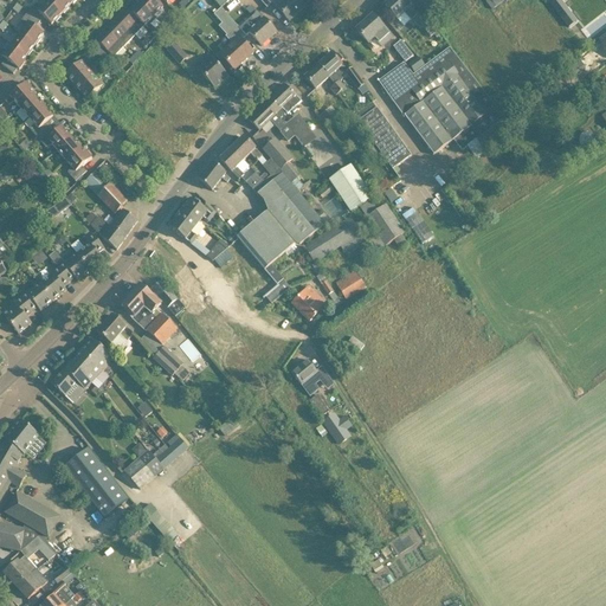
[(62,14),(71,5),(66,0),(50,0),(49,2),(62,14)]
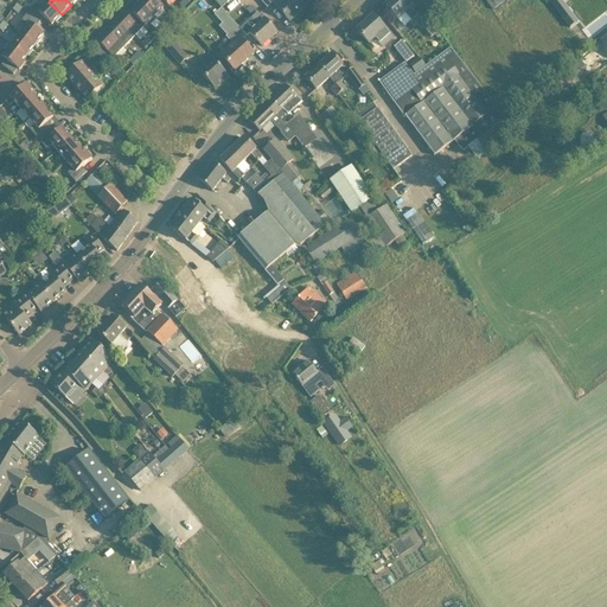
[(154,17),(164,8),(154,0),(142,0),(140,4),(154,17)]
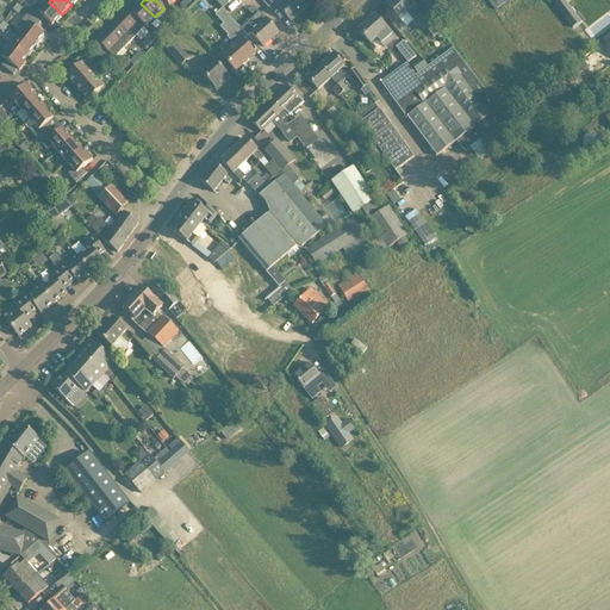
[(291,22),(307,7),(300,0),(285,0),(286,1),(279,7),(291,22)]
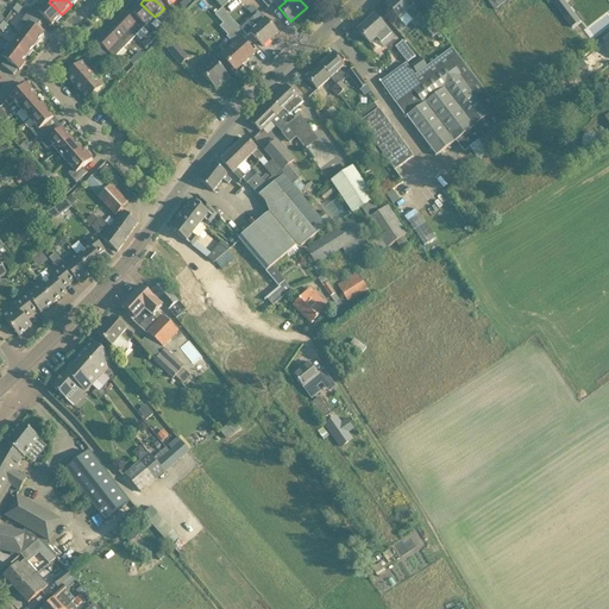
[(388,6),(400,20),(407,14),(413,22),(420,14),(406,0),(394,0),(393,0),(390,0),(387,4),(388,6)]
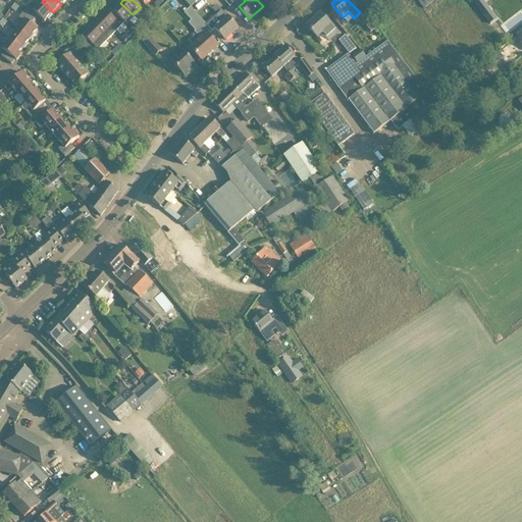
[(417,0),(424,9),(436,0),(417,0)]
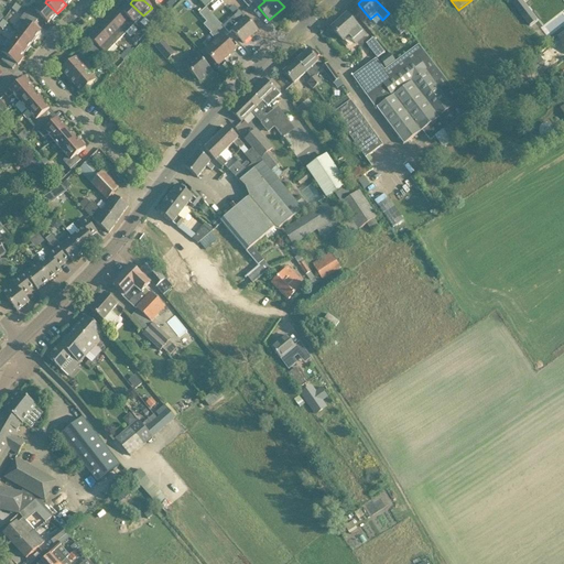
[(520,0),(519,0),(513,4),(524,19),(531,13),(520,0)]
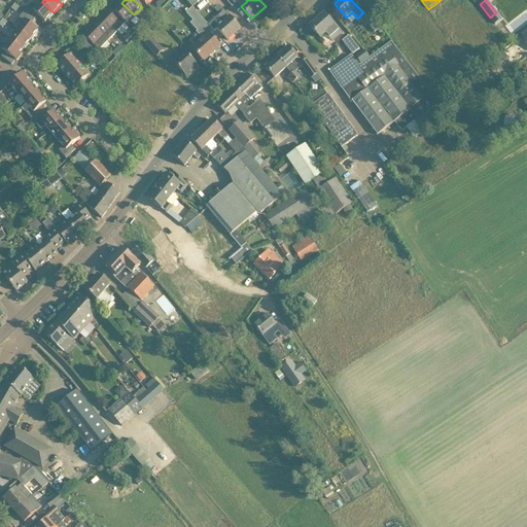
[(24,6),(22,8),(25,11),(25,12),(35,20),(38,15),(45,22),(54,12),(42,2),(37,6),(32,4),(27,9),(24,6)]
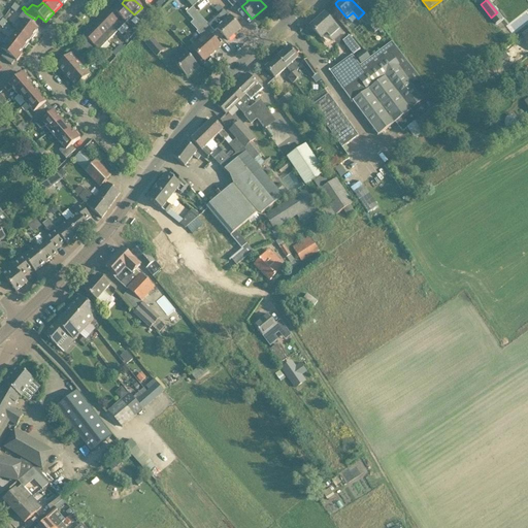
[(127,23),(134,14),(122,3),(114,10),(127,23)]
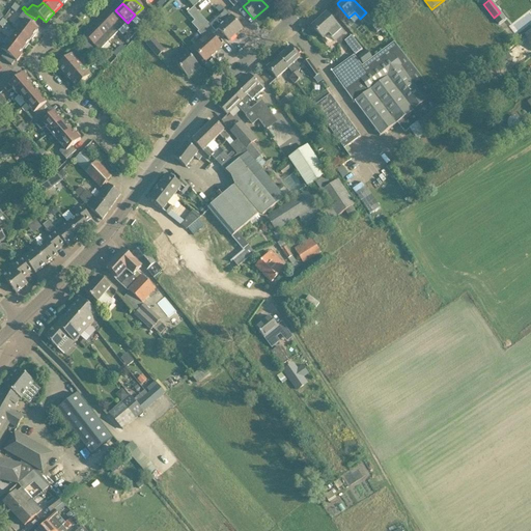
[(16,4),(11,9),(16,12),(20,8),(16,4)]
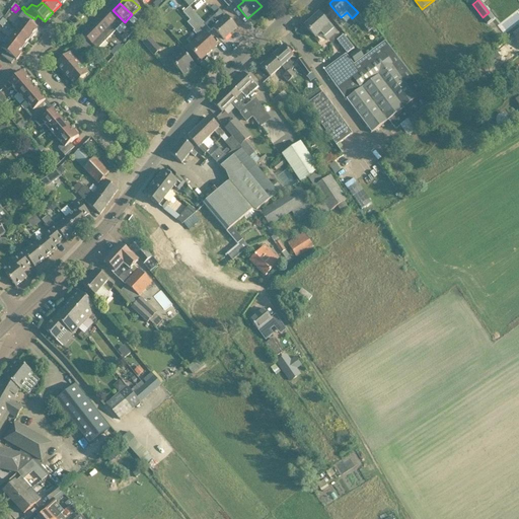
[(215,5),(211,9),(216,14),(220,10),(215,5)]
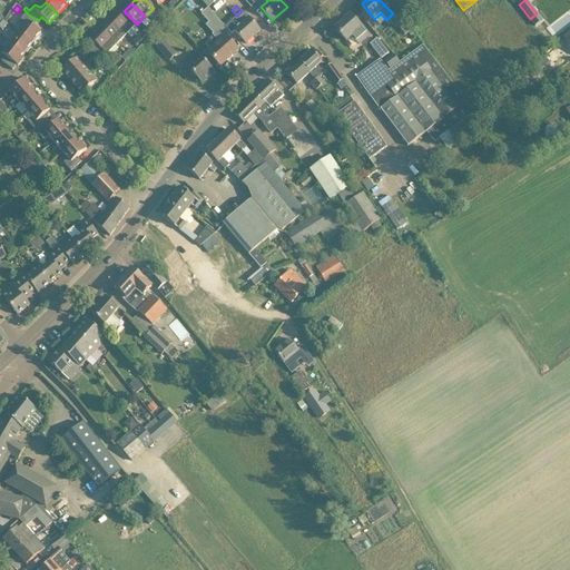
[(217,31),(224,25),(208,8),(202,15),(217,31)]
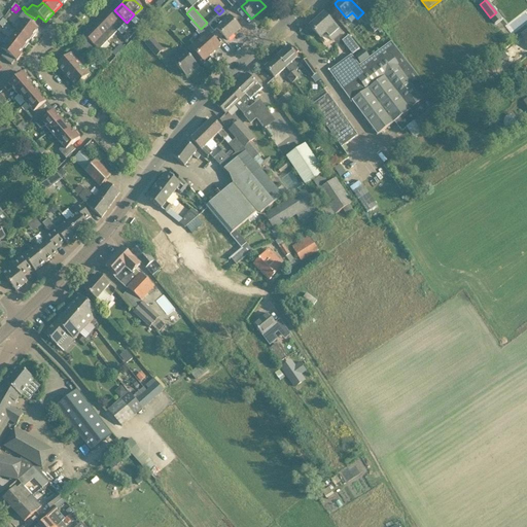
[(127,23),(114,10),(112,8),(107,13),(106,12),(102,18),(102,19),(116,32),(127,23)]
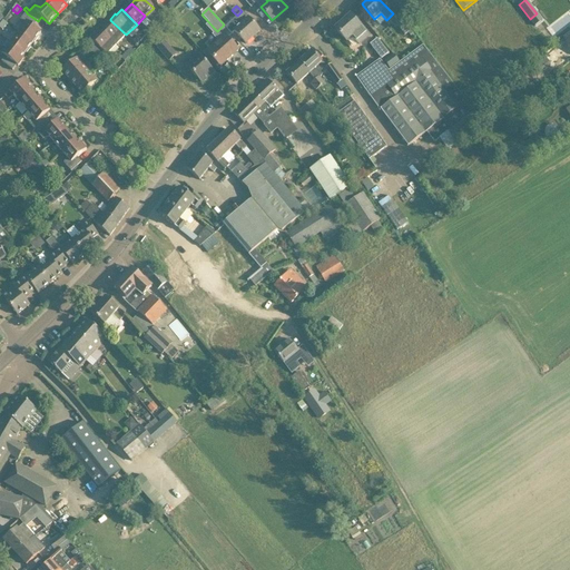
[(246,43),(259,31),(243,12),(237,18),(242,25),(235,31),(246,43)]
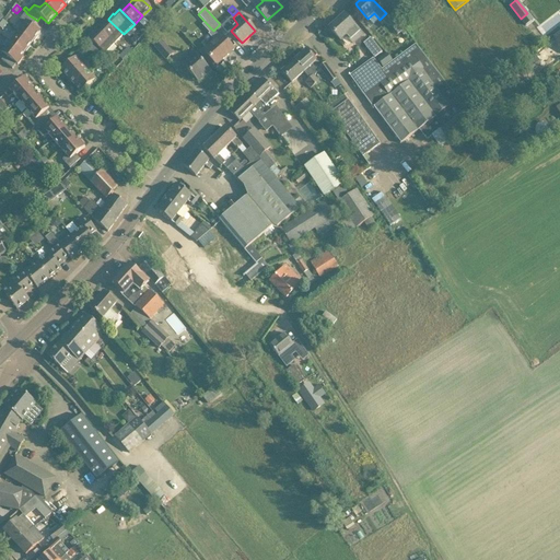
[(32,43),(41,32),(33,26),(37,21),(26,13),(19,21),(23,26),(19,32),(32,43)]
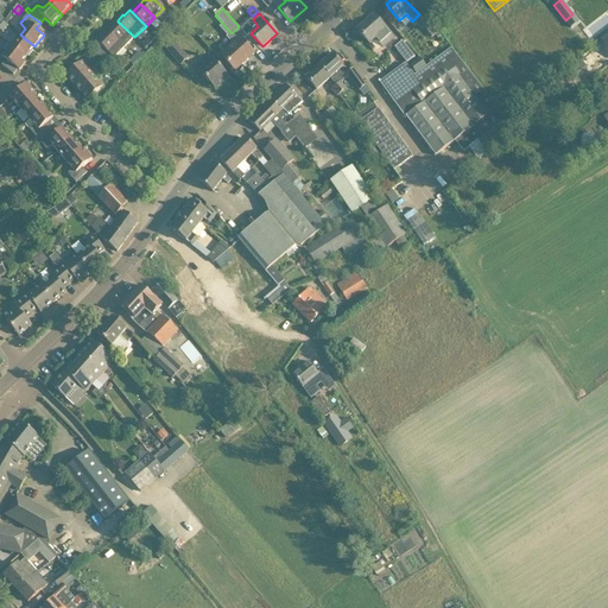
[(607,25),(597,14),(581,30),(591,43),(607,27),(607,25)]
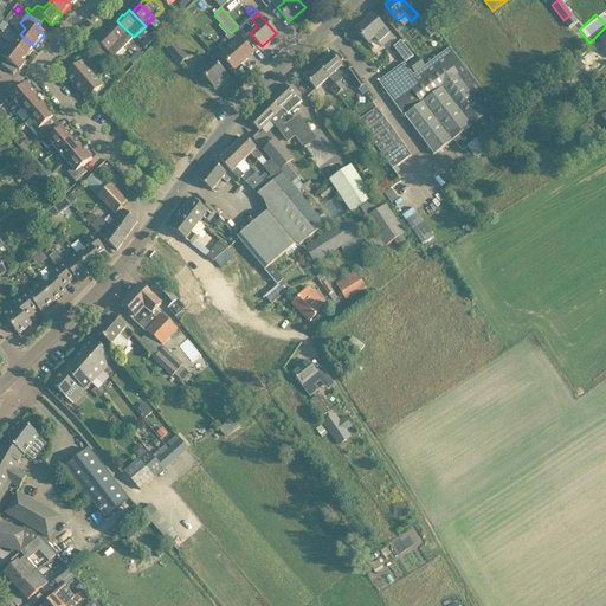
[(430,38),(438,32),(427,17),(419,21),(430,38)]
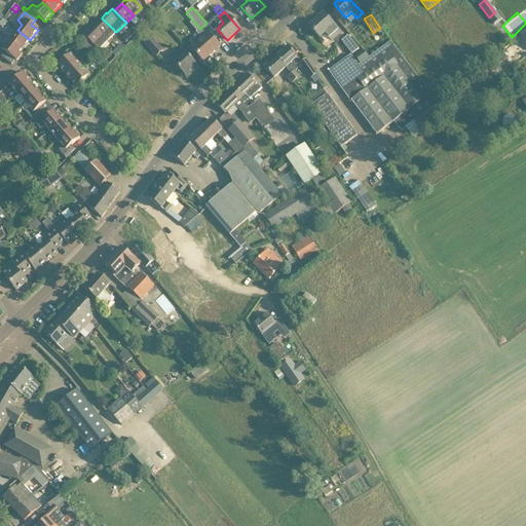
[(331,41),(340,33),(324,15),(310,28),(320,38),(325,34),(331,41)]
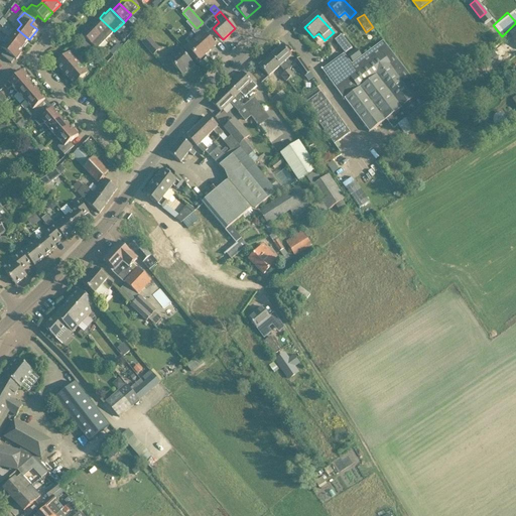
[(114,31),(100,18),(96,22),(96,21),(91,26),(92,27),(106,40),(114,31)]
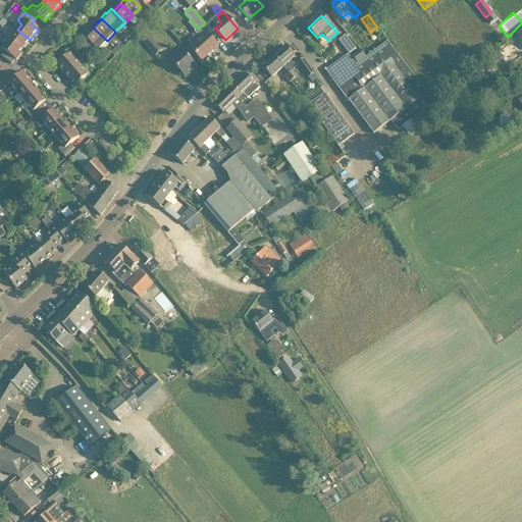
[(107,41),(93,28),(89,32),(88,31),(83,36),(98,50),(107,41)]
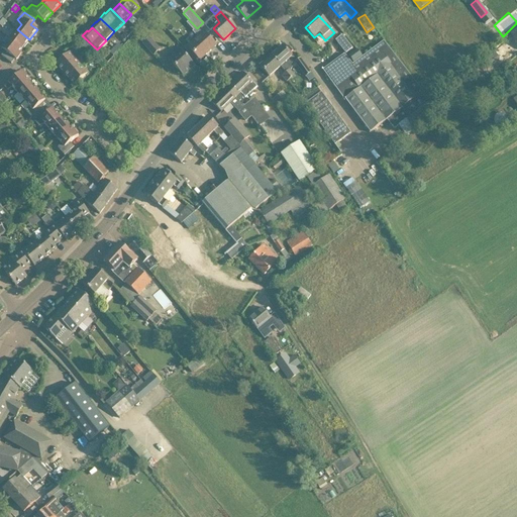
[(22,49),(29,39),(17,29),(9,39),(22,49)]
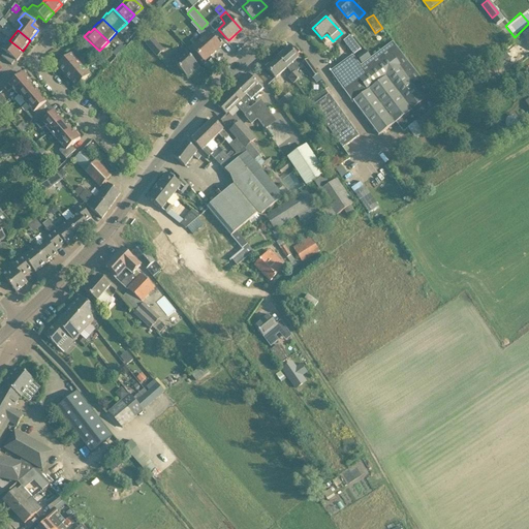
[(194,51),(191,53),(200,63),(204,61),(205,62),(221,48),(214,39),(212,36),(209,33),(207,34),(203,38),(192,48),(194,51)]
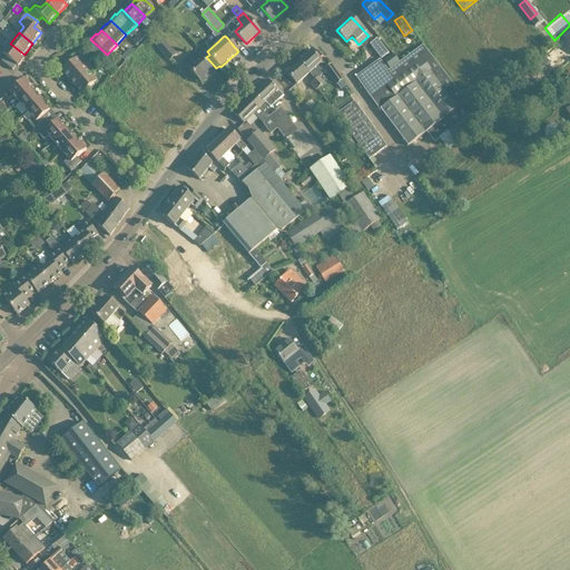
[(382,59),(389,53),(377,39),(370,45),(382,59)]
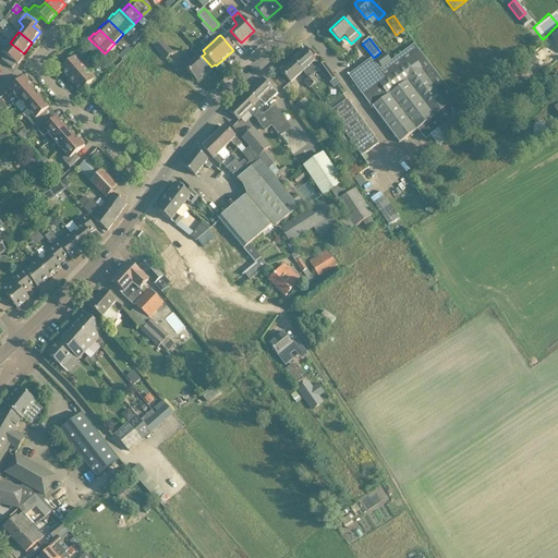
[(166,60),(172,55),(161,41),(159,43),(155,47),(166,60)]
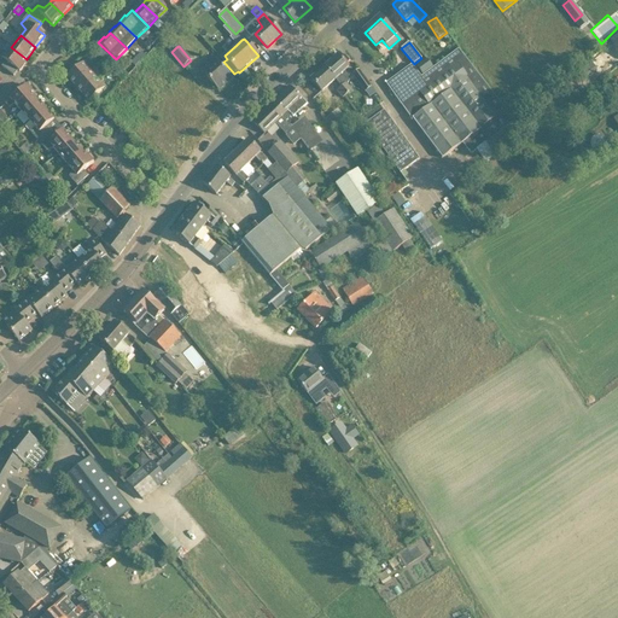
[(27,59),(11,47),(6,53),(0,51),(0,50),(0,56),(6,62),(3,66),(13,76),(18,71),(19,71),(25,64),(23,63),(27,59)]
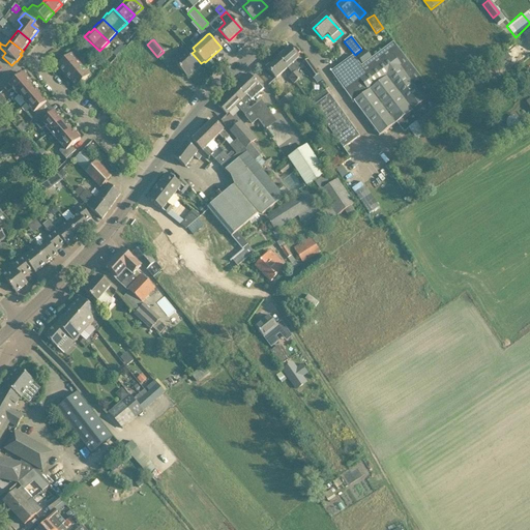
[(87,42),(84,46),(89,52),(92,48),(87,42)]
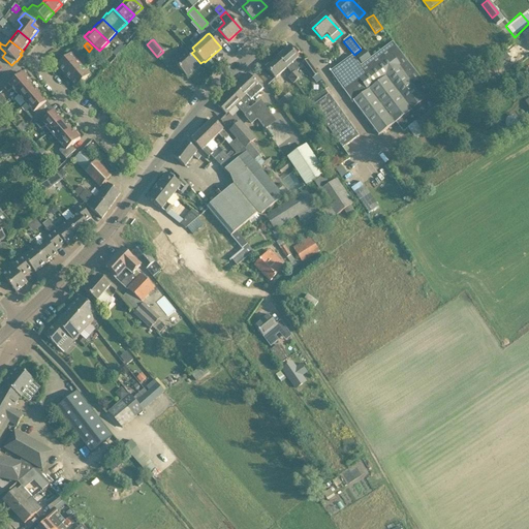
[(441,104),(393,42),(361,66),(352,56),(331,72),(378,136),(396,123),(403,132),(417,122),(441,104)]
